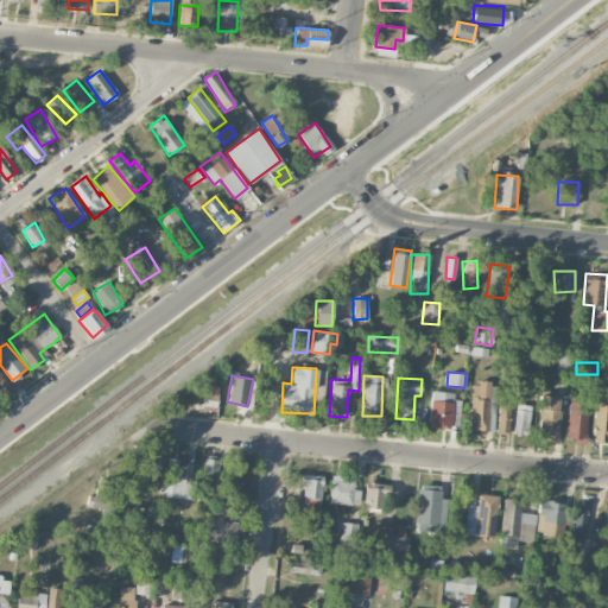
[(219,382),(202,382),(202,403),(217,404),(219,382)]
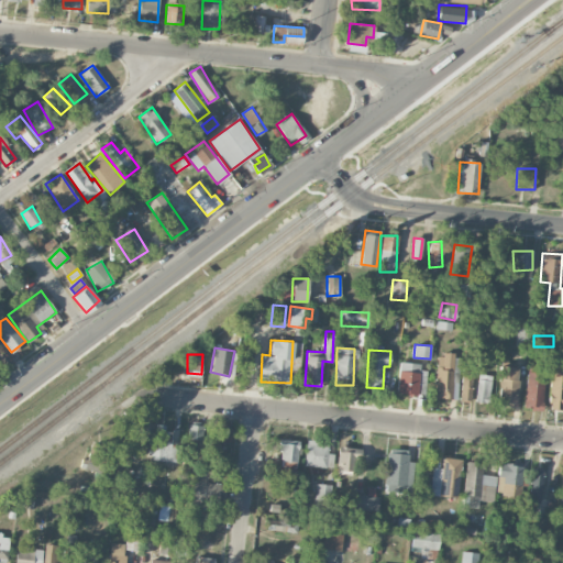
[(434,398),(457,399),(457,388),(453,388),(454,354),(437,354),(434,398)]
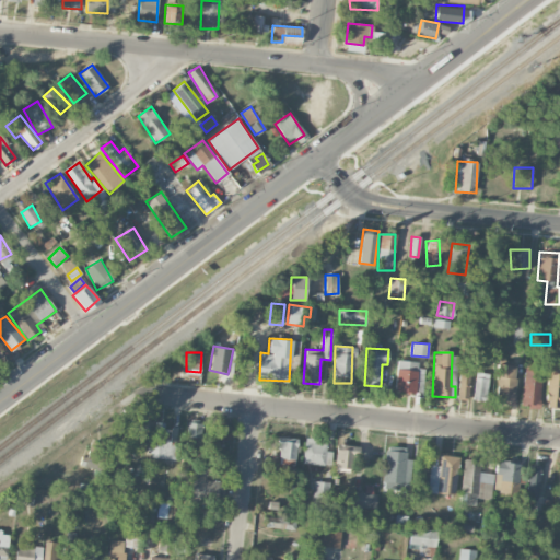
[(418,362),(397,360),(394,392),(415,393),(418,362)]
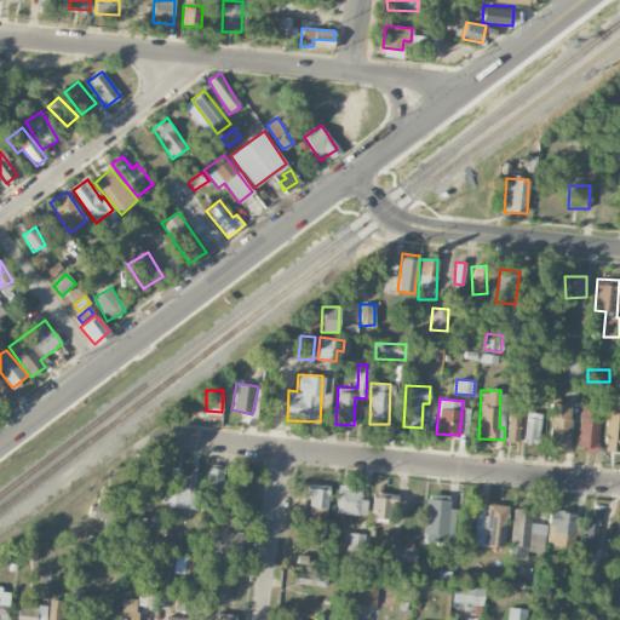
[(570,405),(550,403),(550,446),(570,447),(570,405)]
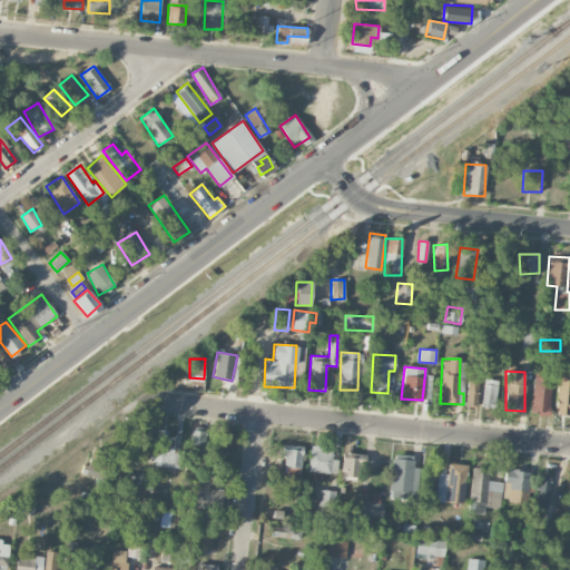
[(569,374),(557,375),(557,414),(569,414),(569,374)]
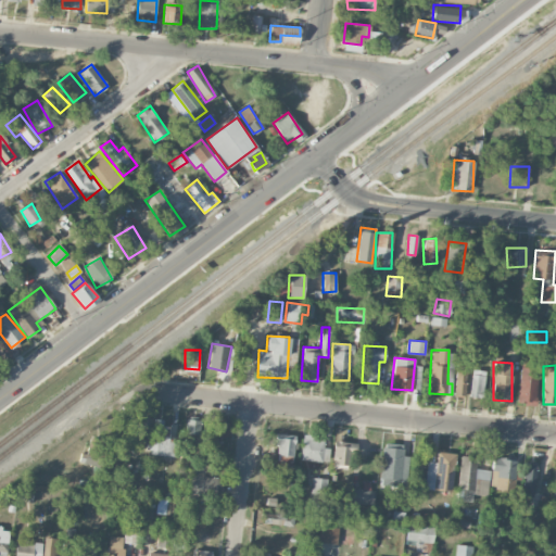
[(466,366),(455,366),(454,395),(466,395),(466,366)]
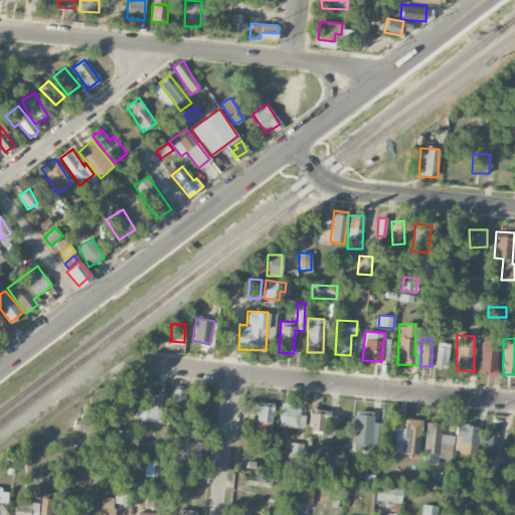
[(498,341),(481,340),(480,374),(497,375),(498,341)]
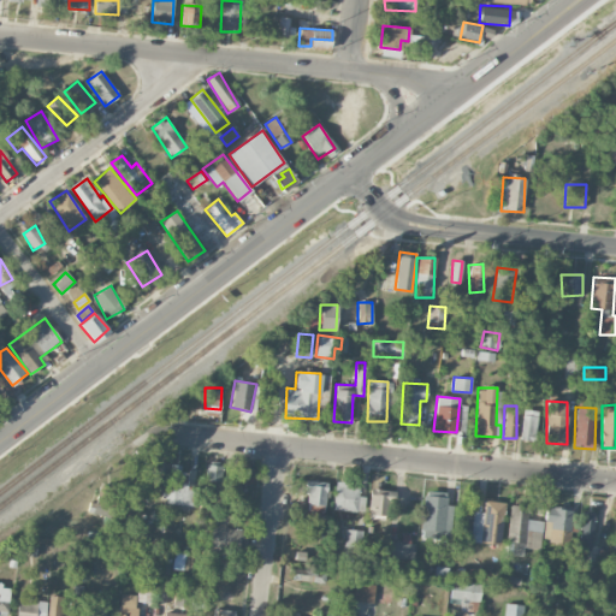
[(521,439),(534,440),(537,410),(522,410),(521,439)]
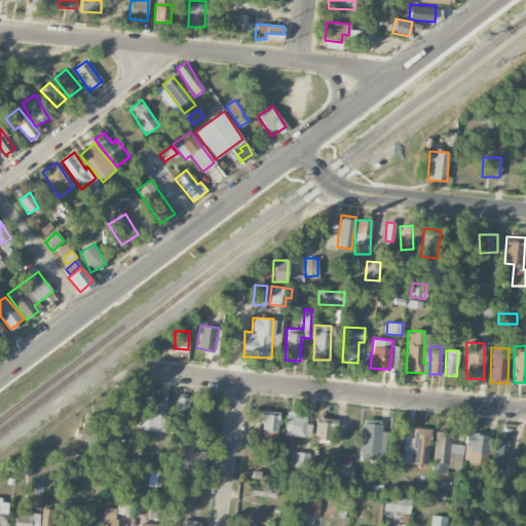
[(175,412),(189,412),(189,398),(175,397),(175,412)]
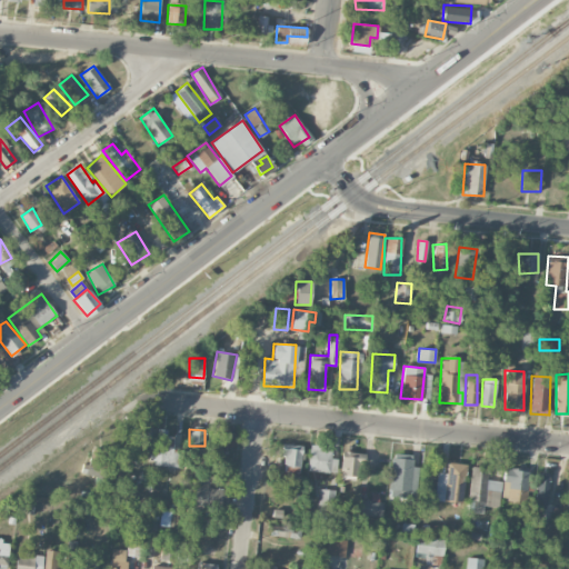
[(177,466),(178,448),(173,448),(173,432),(156,431),(153,465),(177,466)]
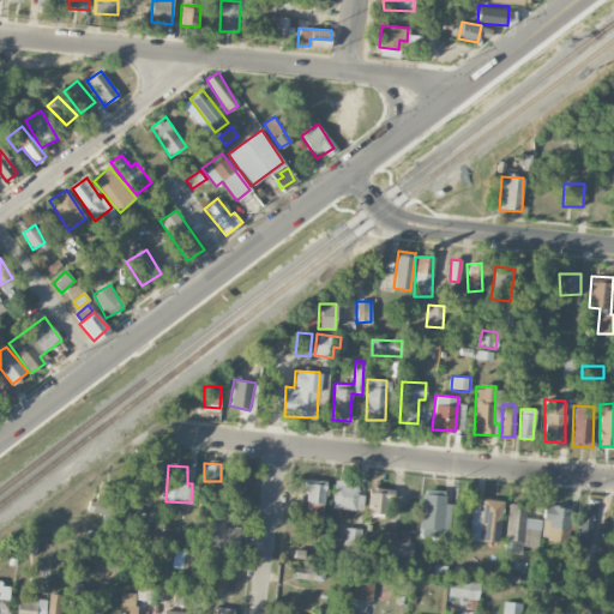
[(325,480),(306,480),(305,509),(324,510),(325,480)]
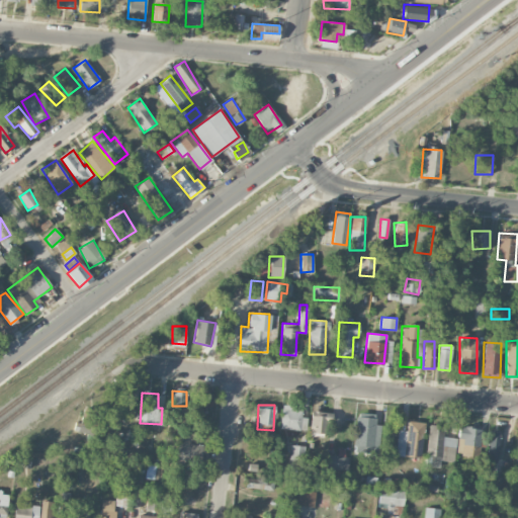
[(305,410),(292,409),(293,405),(281,405),(280,429),(304,430),(305,410)]
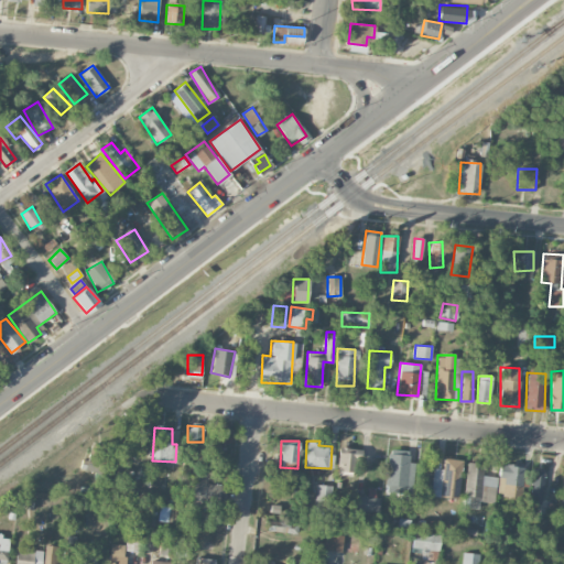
[(354,461),(360,462),(361,448),(338,447),(337,472),(353,472),(354,461)]
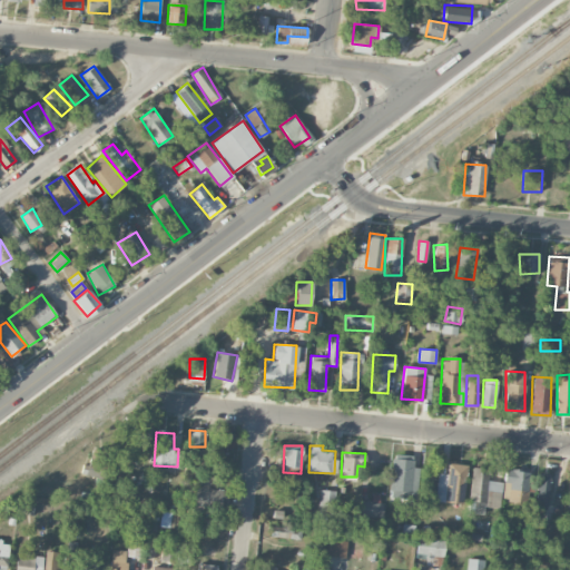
[(389,490),(410,492),(413,457),(393,453),(389,490)]
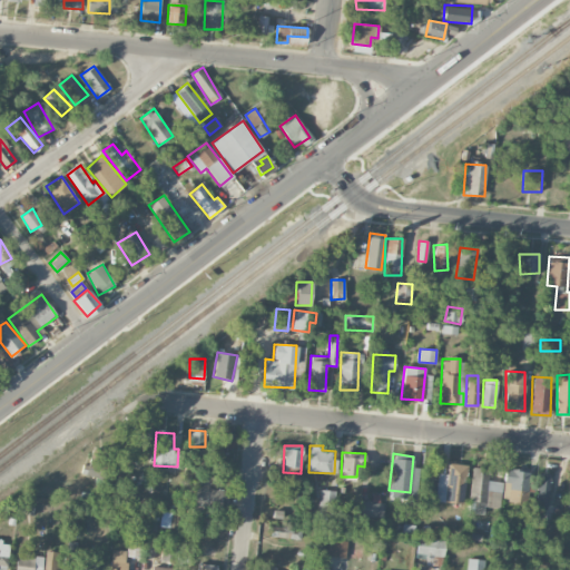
[(439,473),(434,501),(462,504),(468,465),(449,463),(446,474),(439,473)]
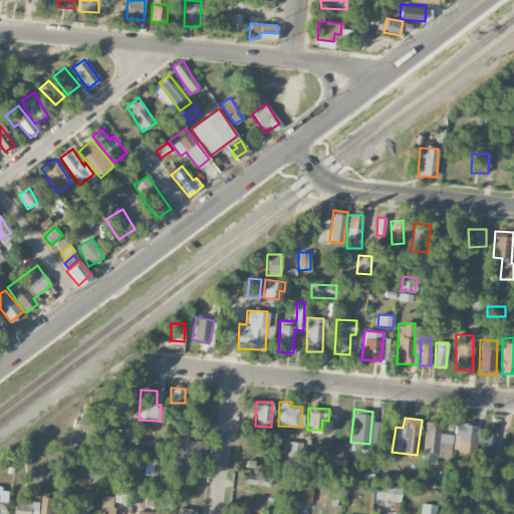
[(453,435),(440,434),(441,423),(426,422),(422,462),(437,463),(437,457),(451,459),(453,435)]
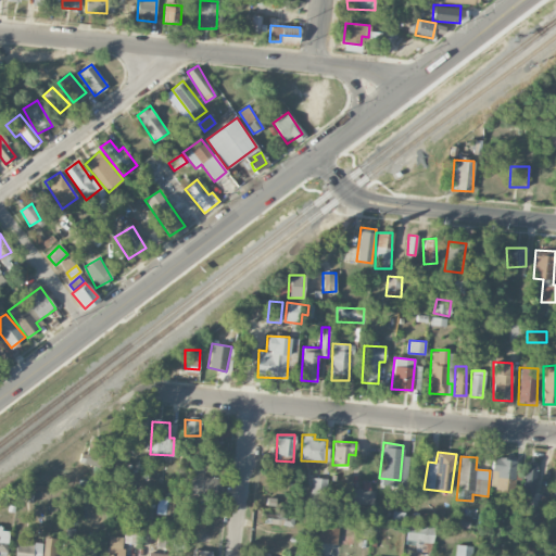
[(522,495),(534,496),(535,462),(525,462),(522,495)]
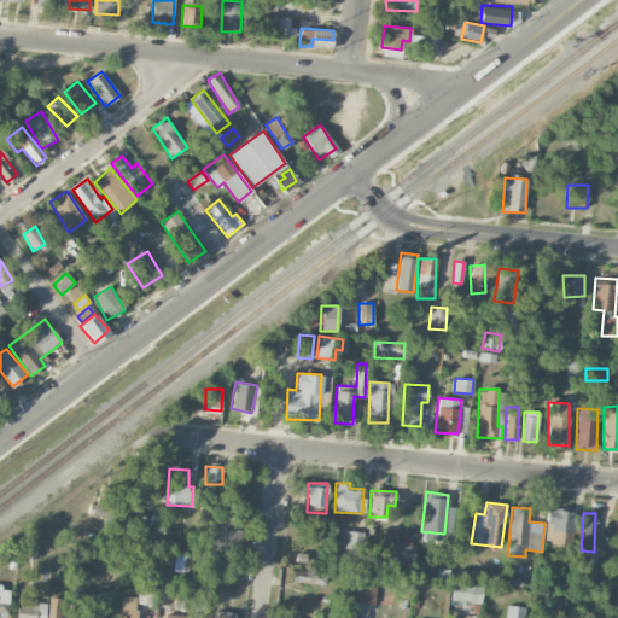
[(240,555),(242,530),(210,529),(209,555),(240,555)]
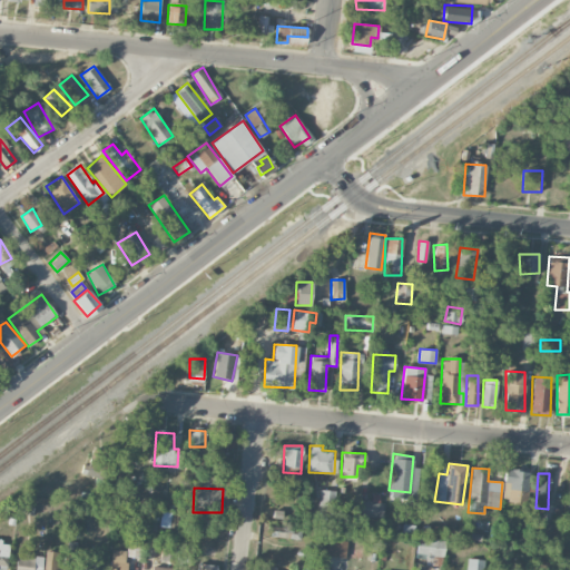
[(335,490),(317,490),(317,518),(334,518),(335,490)]
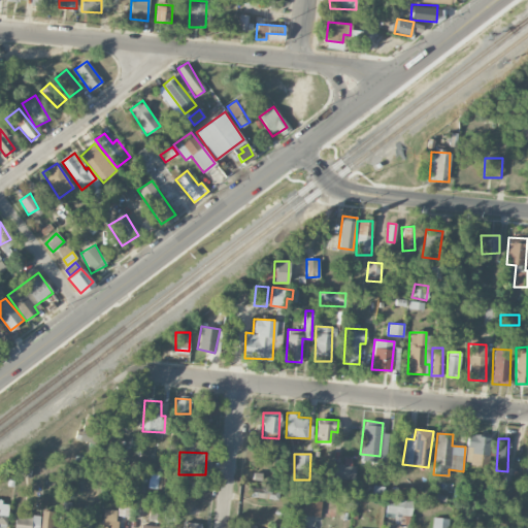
[(355,465),(325,464),(324,477),(354,480),(355,465)]
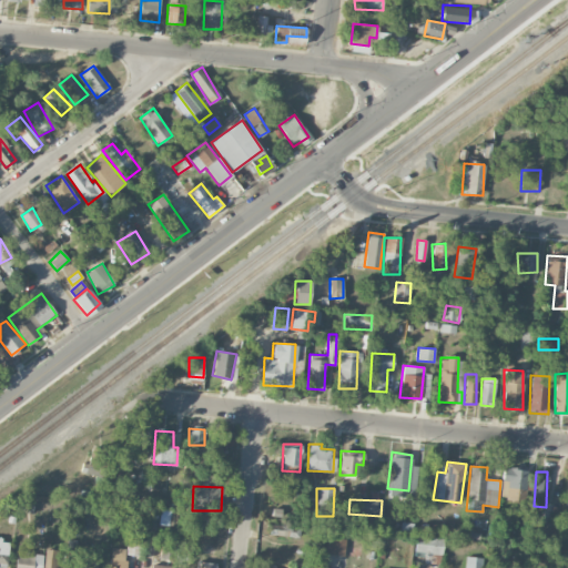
[(156,530),(159,509),(148,508),(146,529),(156,530)]
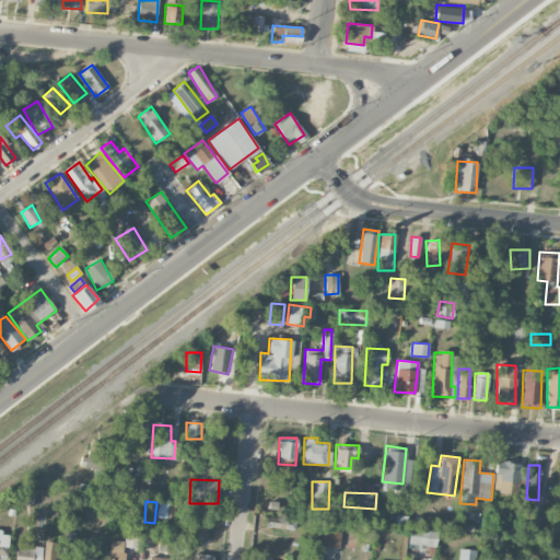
[(140,512),(141,503),(128,502),(127,510),(140,512)]
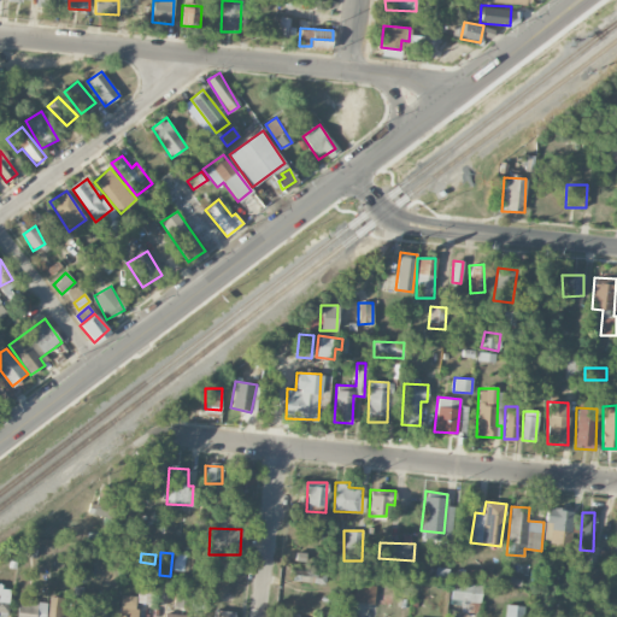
[(184,554),(174,554),(172,570),(183,571),(184,554)]
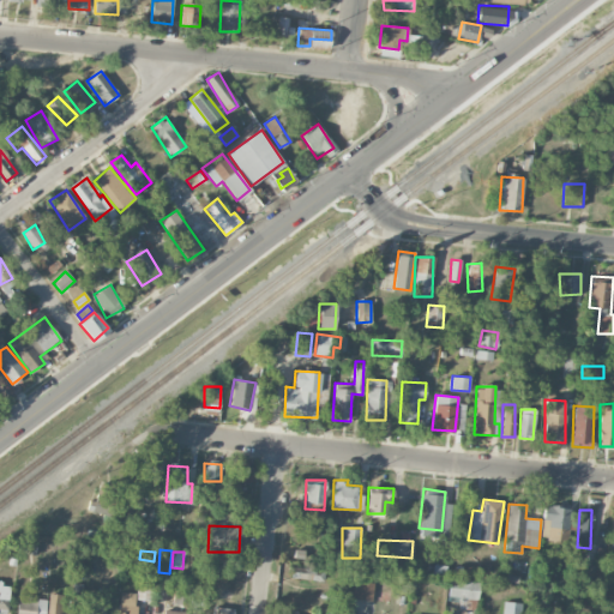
[(292,578),(324,581),(325,569),(292,565),(292,578)]
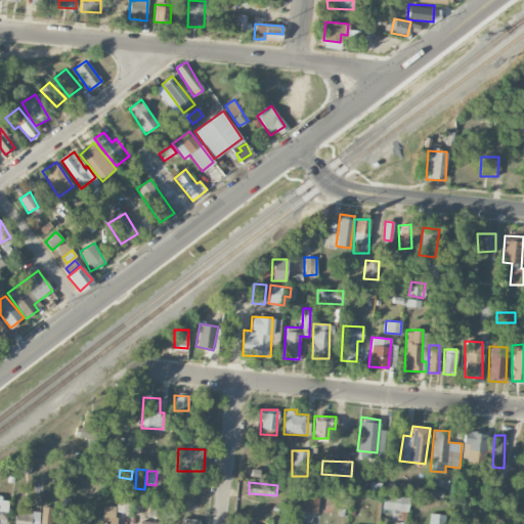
[(319,497),(301,495),(299,511),(317,513),(319,497)]
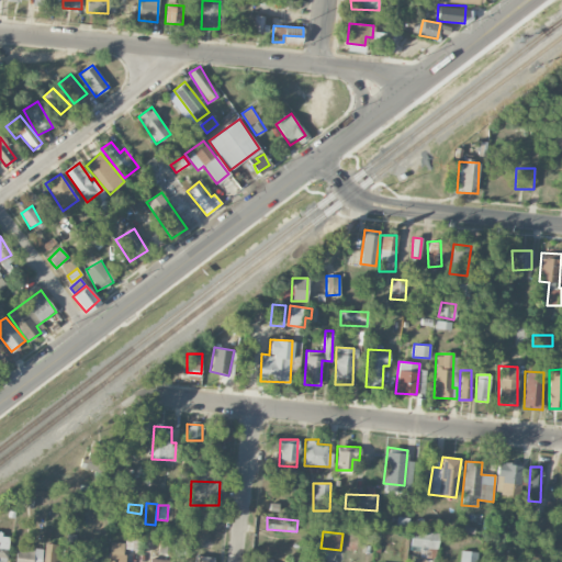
[(411,547),(438,548),(438,532),(412,531),(411,547)]
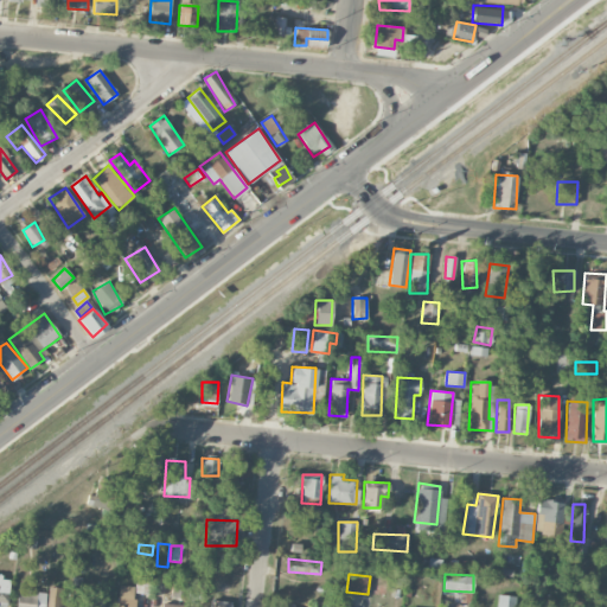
[(0,606),(7,606),(10,577),(0,576),(0,606)]
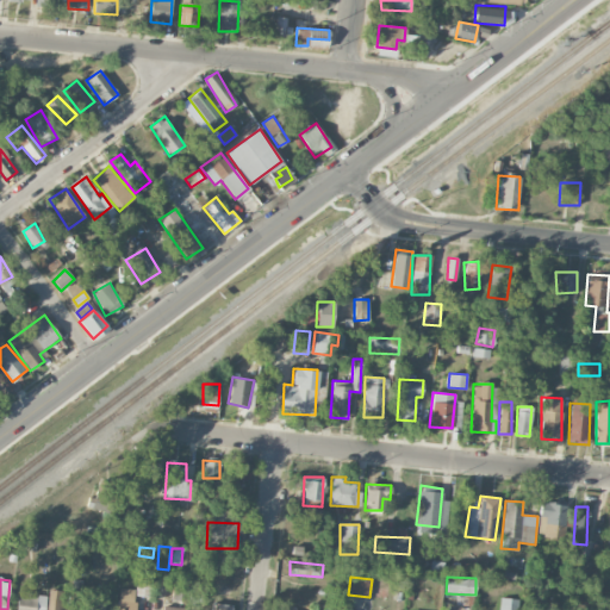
[(116,609),(135,609),(136,589),(118,587),(116,609)]
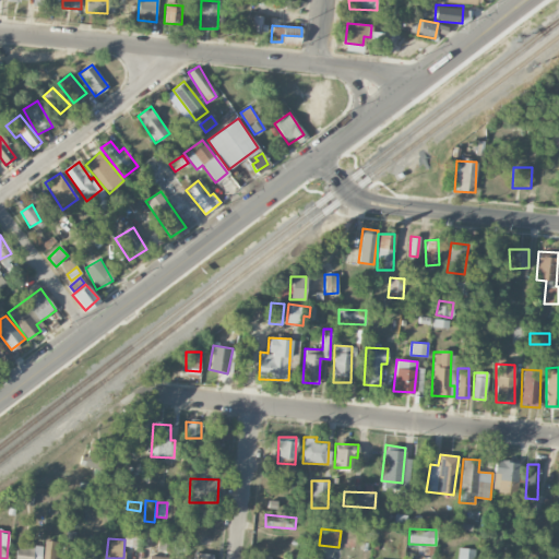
[(43,558),(56,558),(59,542),(46,539),(43,558)]
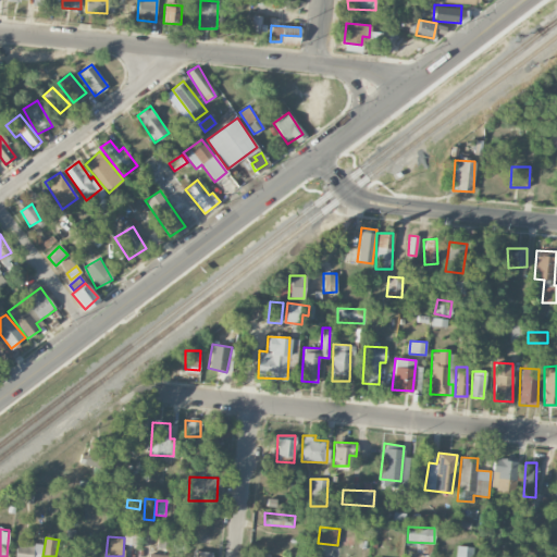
[(40,556),(41,542),(16,541),(14,556),(40,556)]
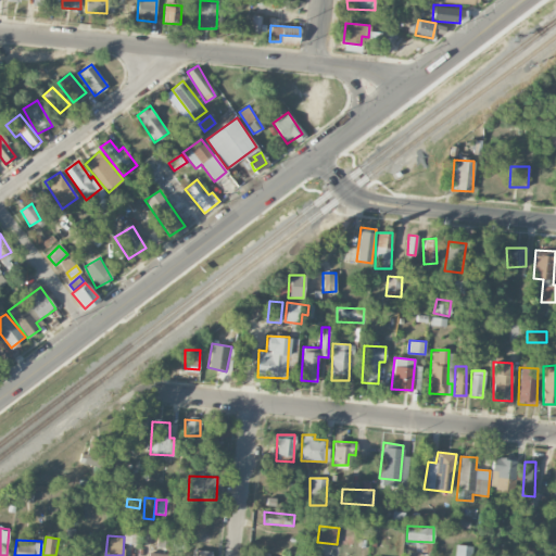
[(79,555),(93,555),(97,543),(83,541),(79,555)]
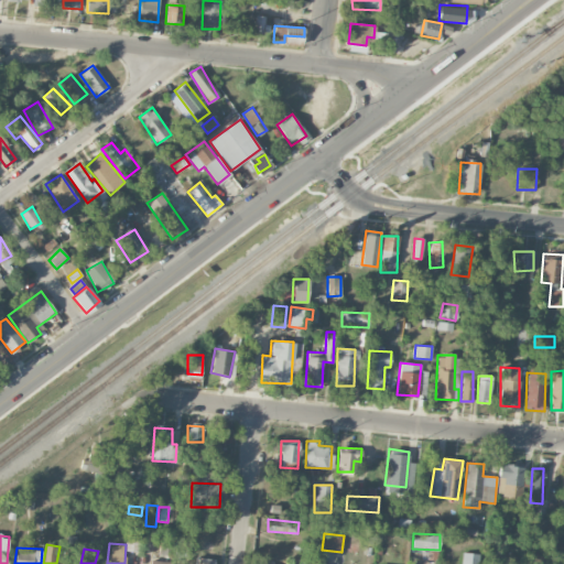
[(477,563),(478,553),(463,553),(462,563),(477,563)]
